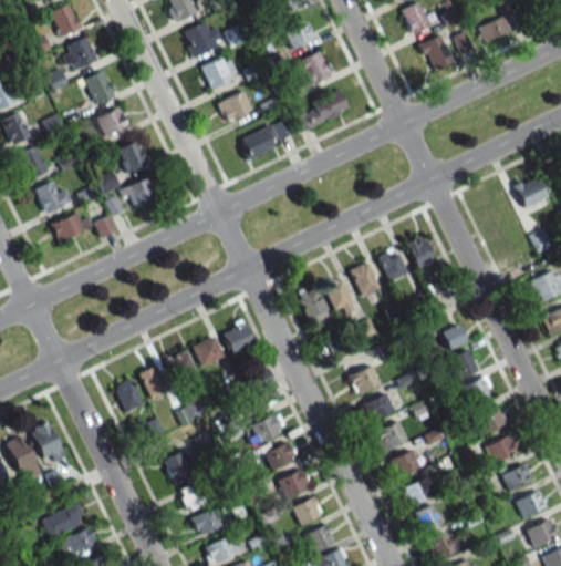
[(194,0),(193,0),(167,0),(176,21),(198,13),(194,0)]
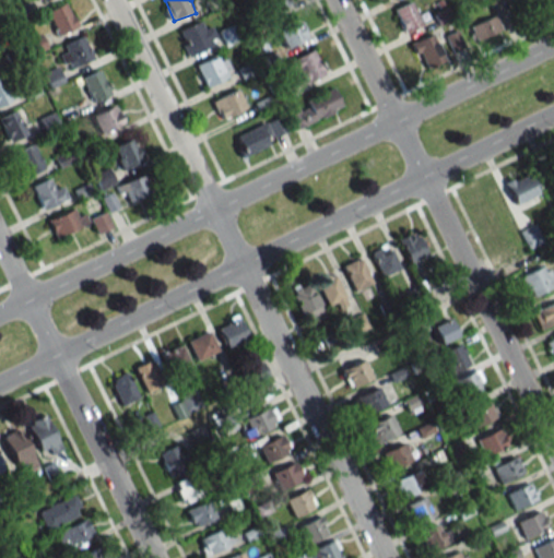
[(270,0),(279,16),(297,9),(294,1),(295,0),(270,0)]
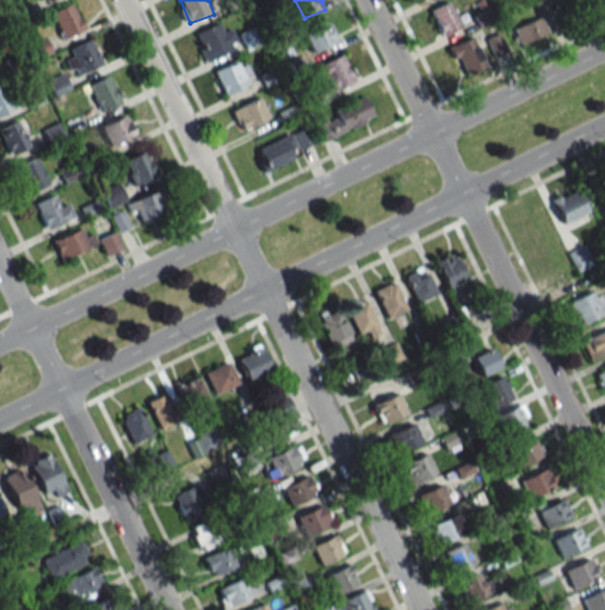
[(68,39),(88,29),(74,2),(54,14),(68,39)]
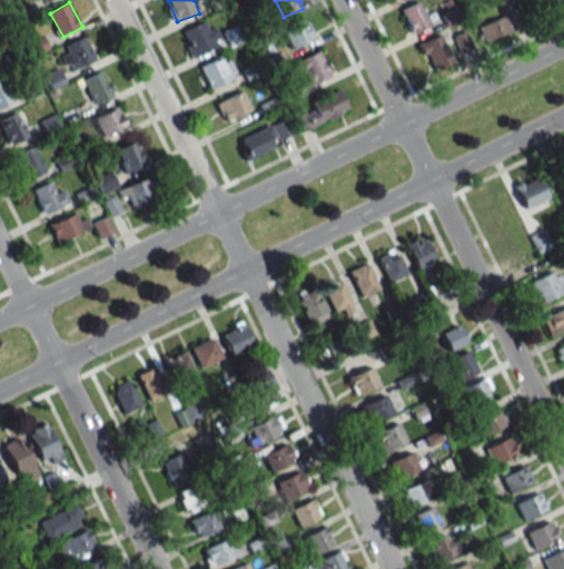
[(405,11),(416,35),(434,26),(422,2),(405,11)]
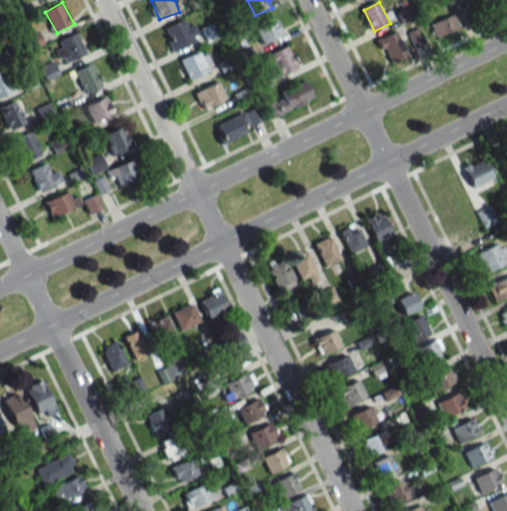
[(463,27),(456,14),(432,26),(439,39),(463,27)]
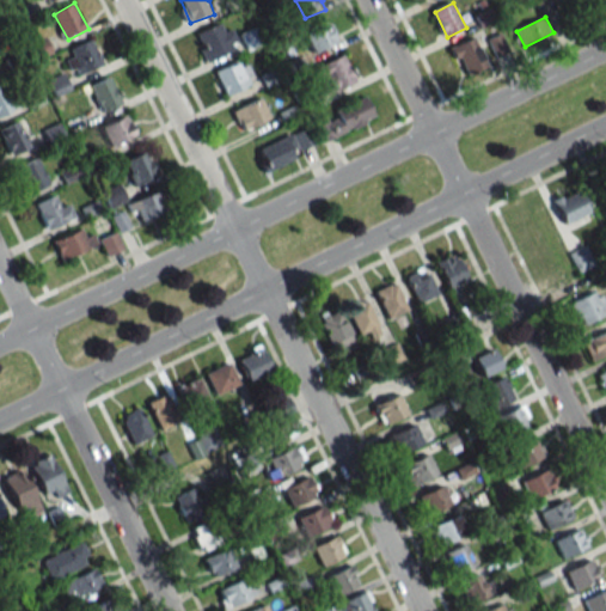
[(307,28),(316,53),(341,43),(331,19),(307,28)]
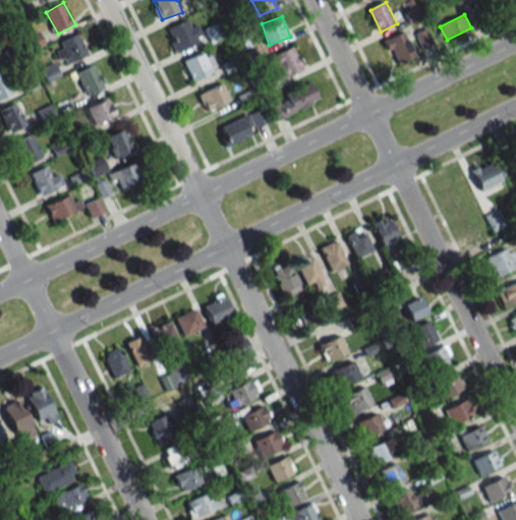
[(178,53),(206,41),(195,17),(168,31),(178,53)]
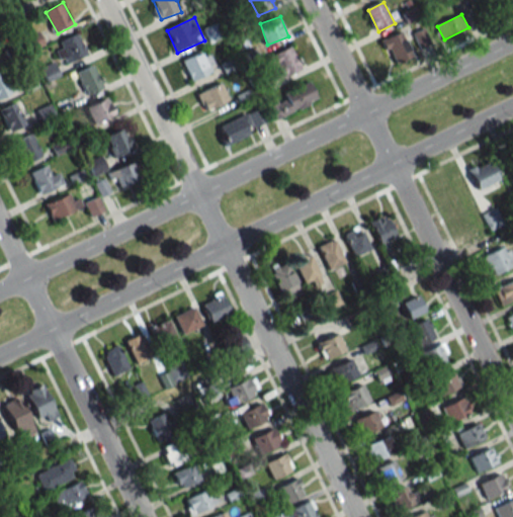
[(415,56),(403,31),(385,40),(397,65),(415,56)]
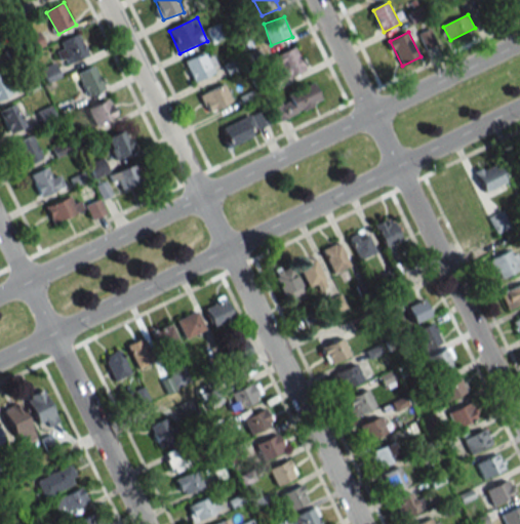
[(57,44),(65,66),(90,57),(83,36),(57,44)]
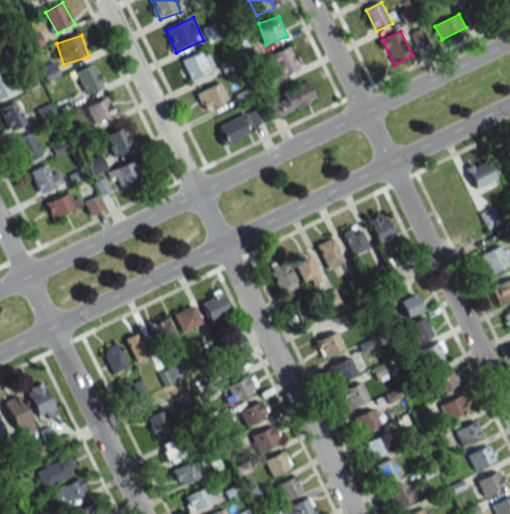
[(267,58),(278,81),(303,68),(292,46),(267,58)]
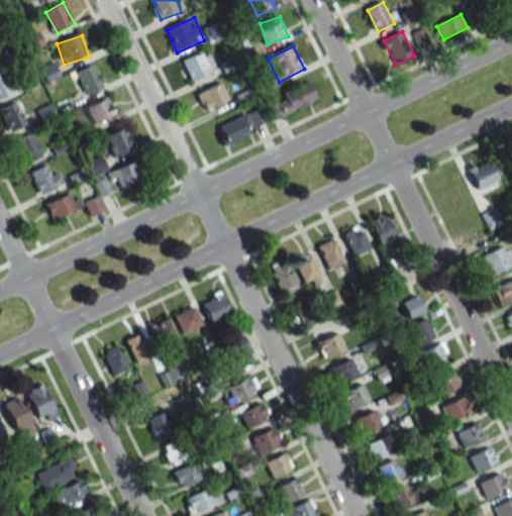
[(194,81),(219,70),(210,49),(185,62),(194,81)]
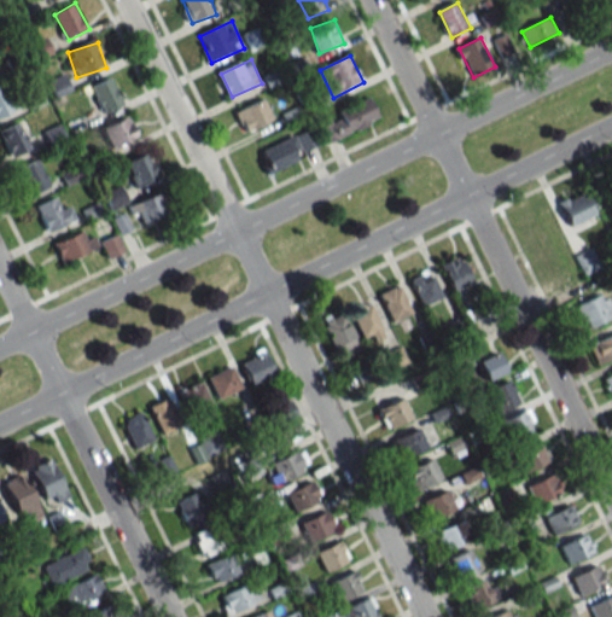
[(94,86),(105,114),(126,105),(115,77),(94,86)]
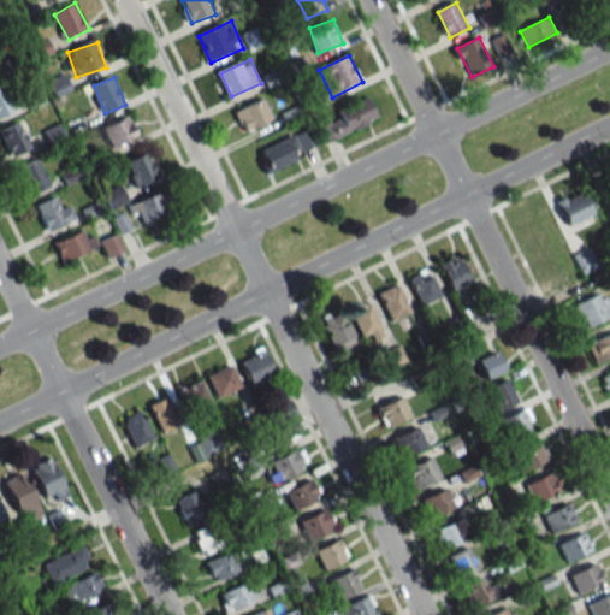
[(247,132),(276,118),(266,99),(238,112),(247,132)]
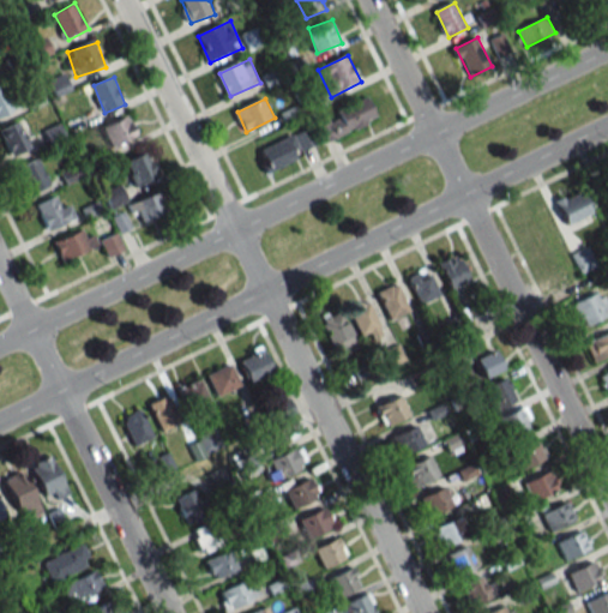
[(327,143),(379,119),(371,98),(318,122),(327,143)]
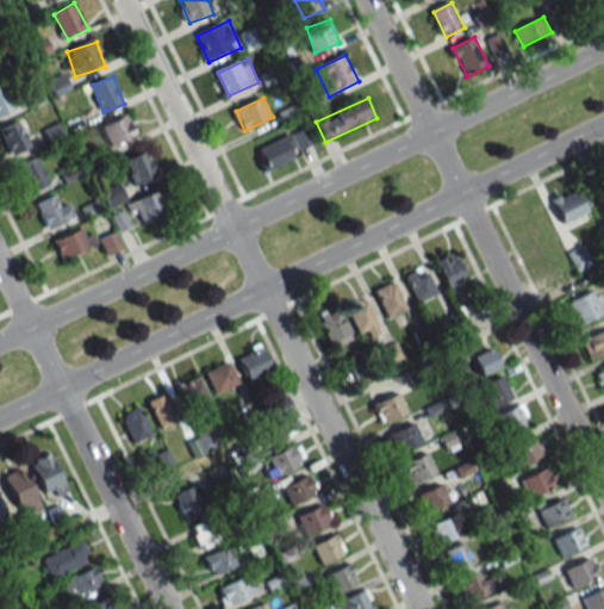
[(138,135),(129,116),(105,128),(116,147),(138,135)]
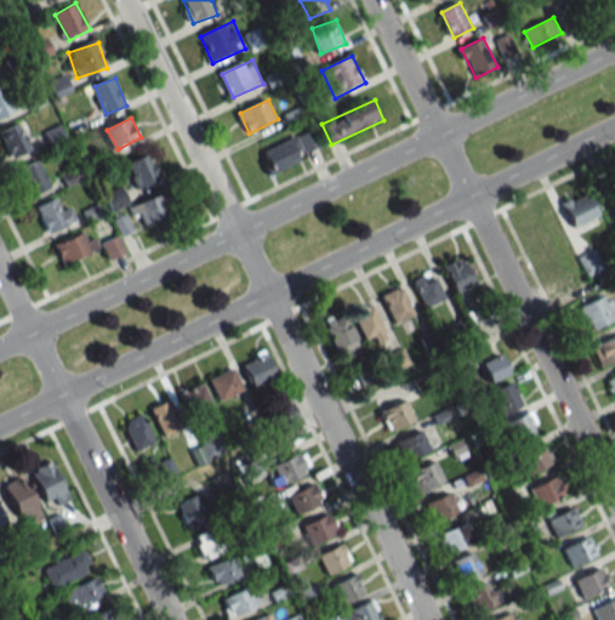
[(34,149),(22,123),(1,132),(13,159),(34,149)]
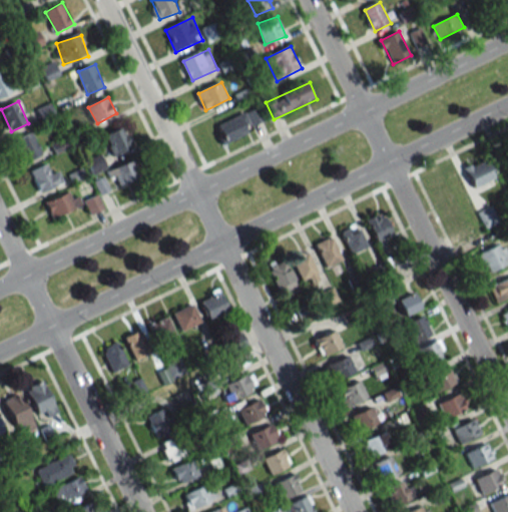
[(252,110),(218,127),(226,143),(261,126),(252,110)]
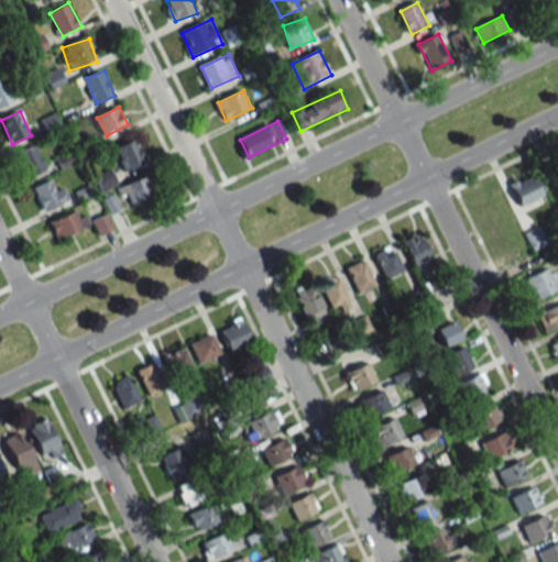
[(117,150),(128,172),(149,163),(138,140),(117,150)]
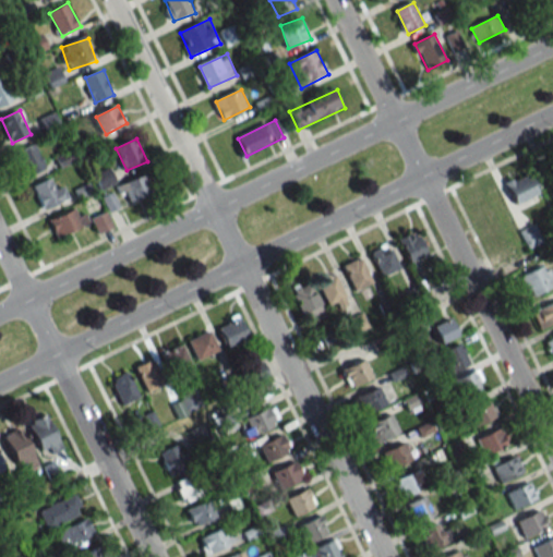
[(31,177),(48,168),(36,144),(19,153),(31,177)]
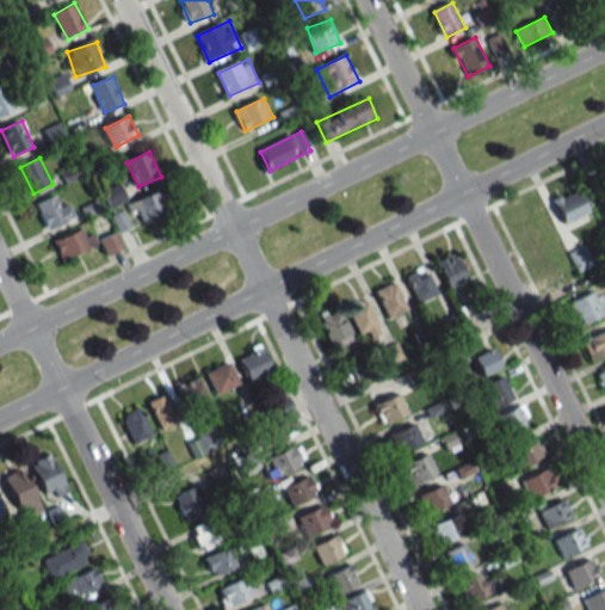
[(106,192),(113,208),(129,201),(122,185),(106,192)]
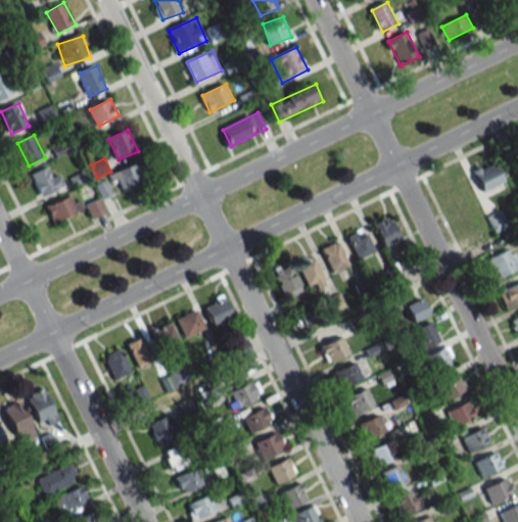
[(475,173),(485,192),(507,181),(498,161),(475,173)]
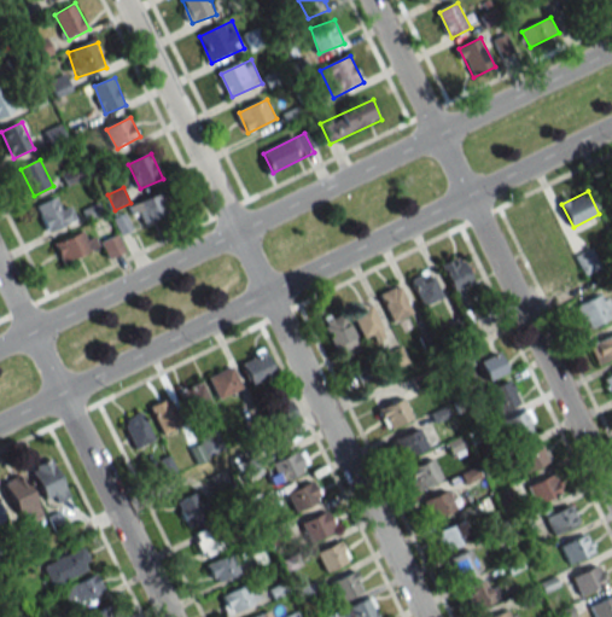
[(52,233),(80,220),(73,204),(65,208),(60,197),(39,207),(52,233)]
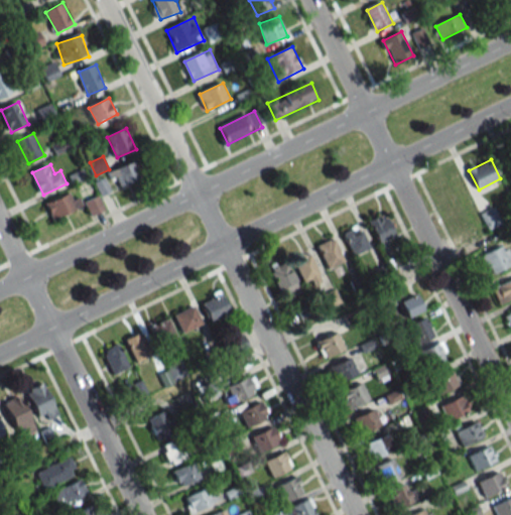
[(112,169),(116,186),(140,181),(137,164),(112,169)]
